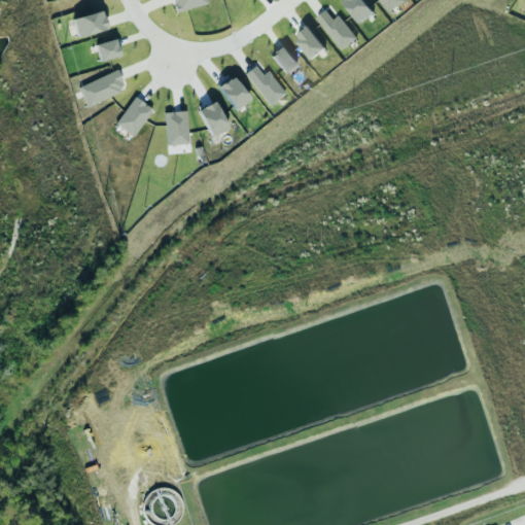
[(173,0),(207,0),(209,4),(187,11),(177,14),(173,0)]
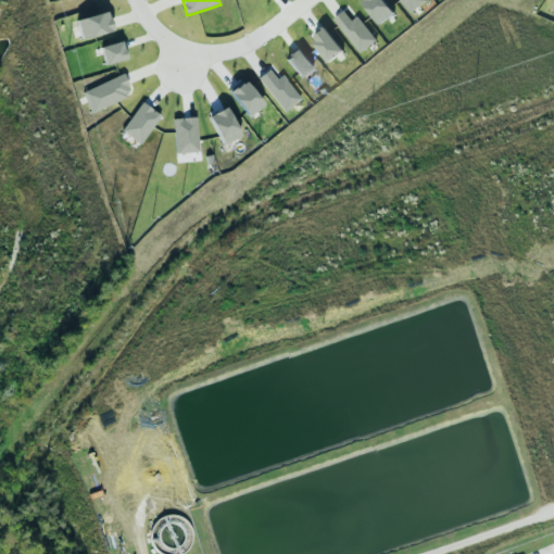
[(385,0),(391,8),(395,13),(380,25),(373,16),(363,3),(366,0),(385,0)]
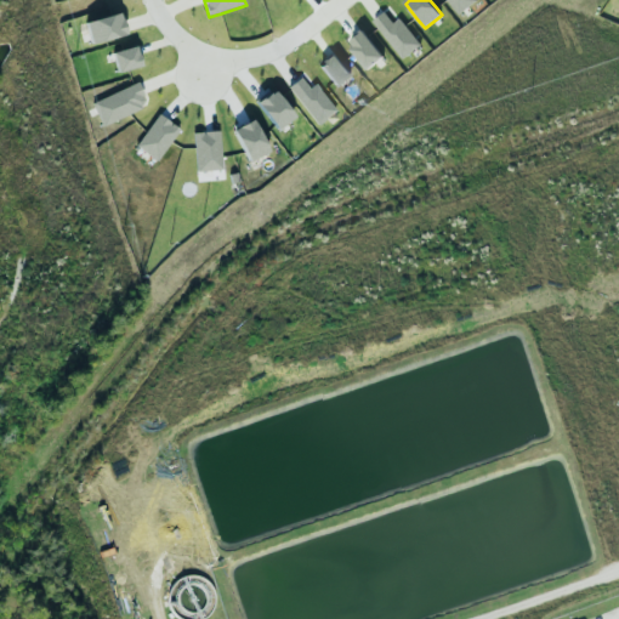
[(476,0),(477,1),(460,16),(448,1),(447,0),(476,0)]
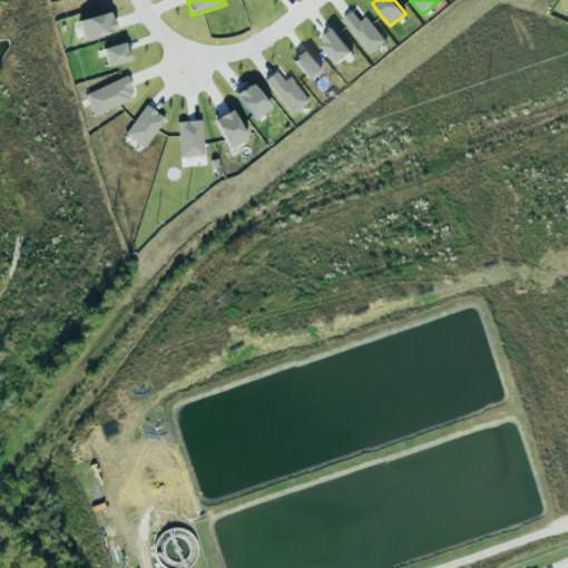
[(343,20),(349,27),(370,55),(387,41),(372,25),(368,18),(362,22),(354,12),(343,20)]
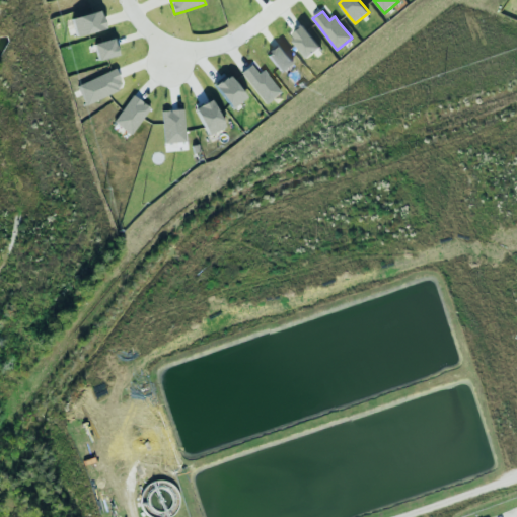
[(71,20),(92,14),(99,12),(104,29),(88,34),(77,39),(71,20)]
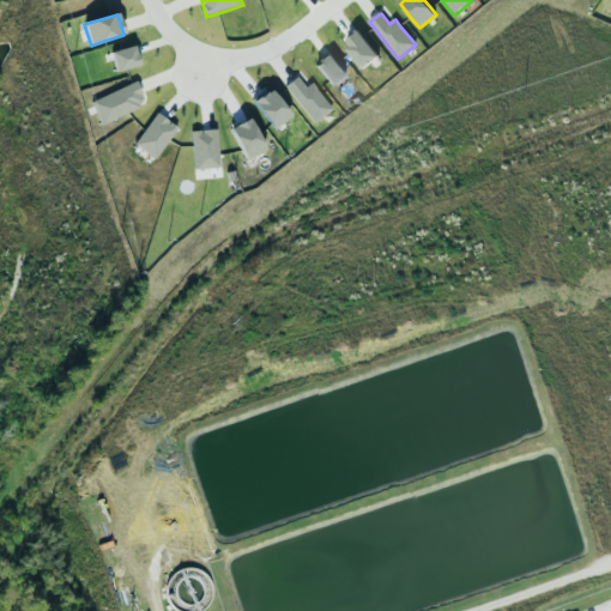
[(358,30),(345,41),(351,47),(348,49),(351,54),(363,70),(380,58),(363,37),(358,30)]
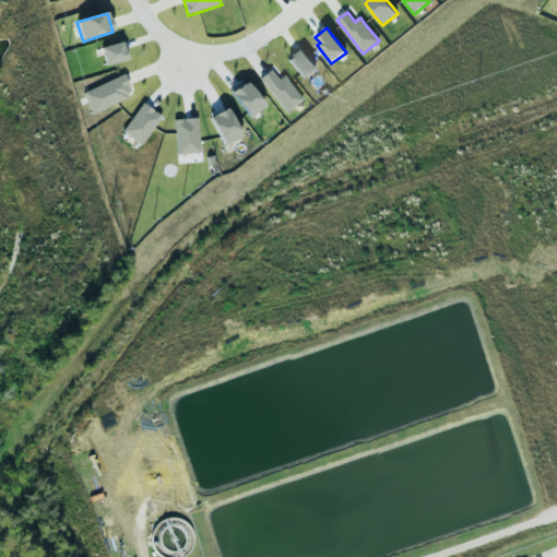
[(102,49),(110,46),(122,43),(122,44),(126,43),(128,52),(126,54),(128,60),(115,64),(107,67),(102,49)]
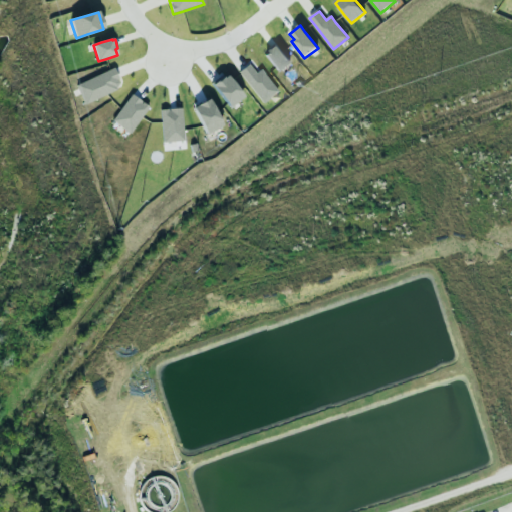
[(278,47),(273,50),(265,56),(275,69),(277,72),(290,62),(283,53),(278,47)]
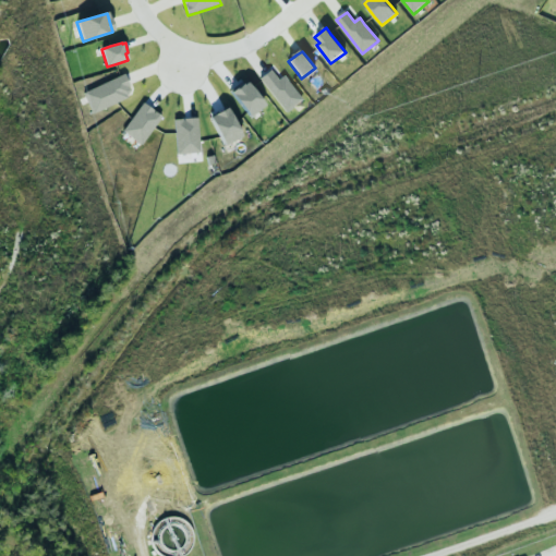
[(260,80),(261,82),(287,113),(293,108),(298,112),(303,108),(300,104),(303,100),(292,87),(283,76),(278,81),(270,71),(260,80)]
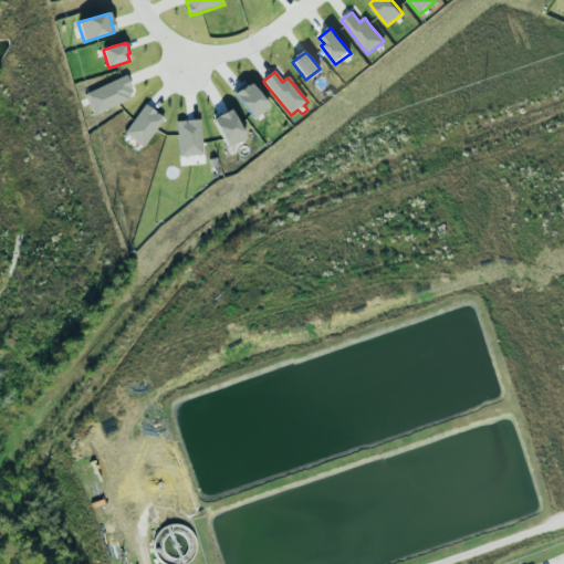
[(128,97),(129,101),(118,105),(94,116),(84,95),(122,79),(126,76),(132,87),(129,89),(131,92),(131,94),(129,97),(128,97)]
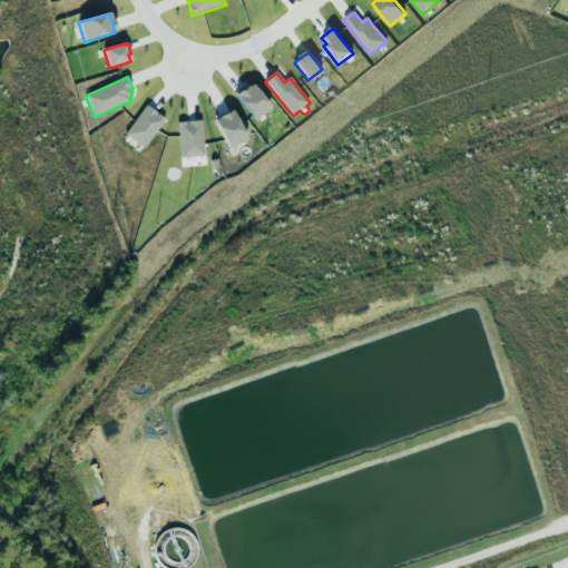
[(235,96),(241,91),(241,92),(247,87),(248,88),(252,86),(257,91),(271,108),(255,120),(252,116),(235,96)]
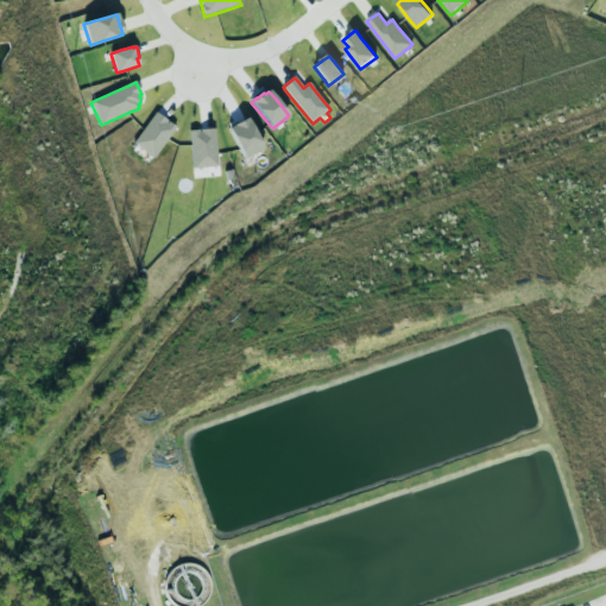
[(133,144),(143,131),(156,113),(177,127),(168,140),(155,159),(133,144)]
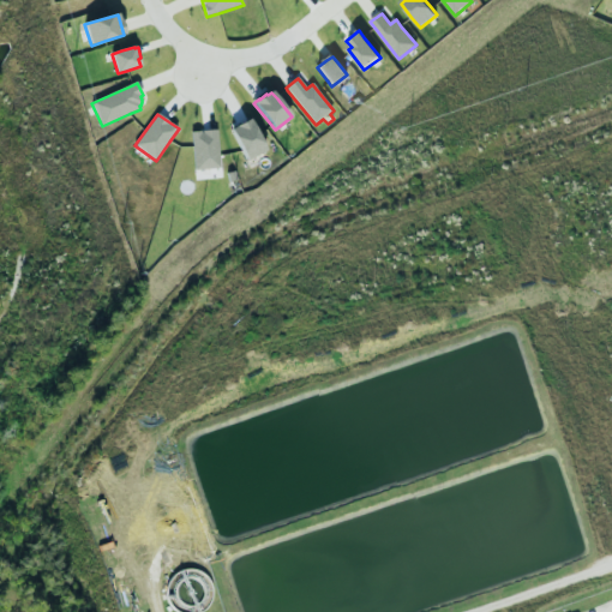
[(231,130),(250,120),(259,139),(265,151),(247,161),(243,153),(231,130)]
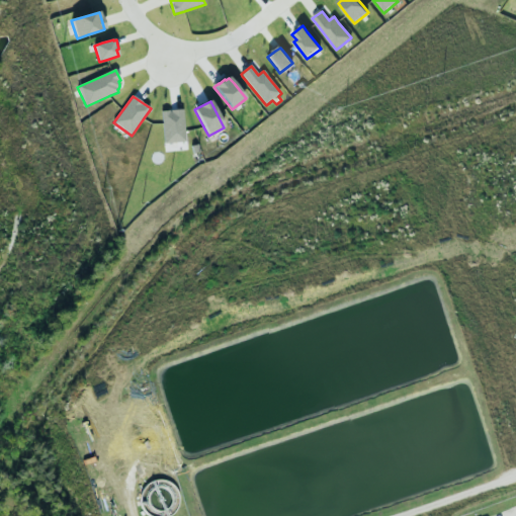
[(162,112),(183,110),(185,133),(186,143),(164,145),(163,124),(162,112)]
